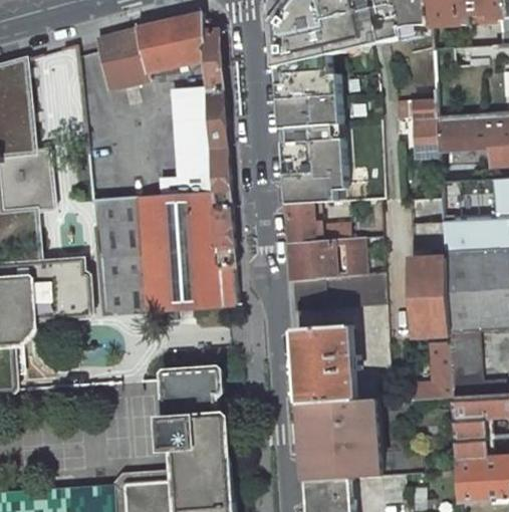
[(281,142),(285,203),(310,201),(320,200),(334,200),(334,182),(345,181),(338,72),(330,73),(329,53),(344,50),(342,42),(367,36),(368,44),(405,35),(403,27),(416,24),(432,23),(430,0),(287,0),(273,20),(280,126),(281,142)]
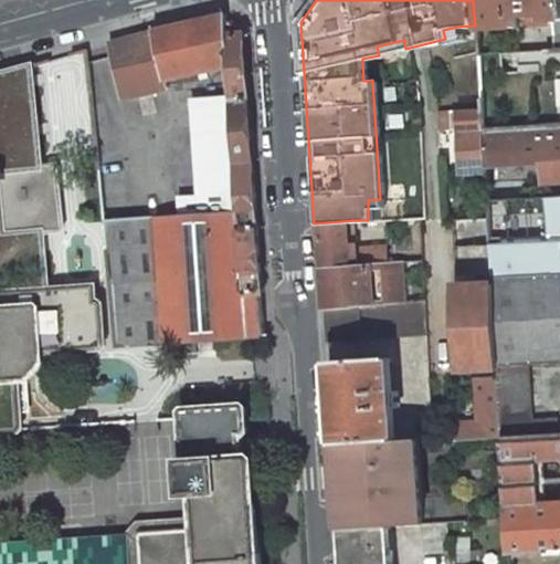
[(559,45),(559,0),(473,0),(475,25),(475,28),(513,25),(511,16),(519,14),(530,14),(543,13),(542,19),(548,18),(550,48),(559,45)]
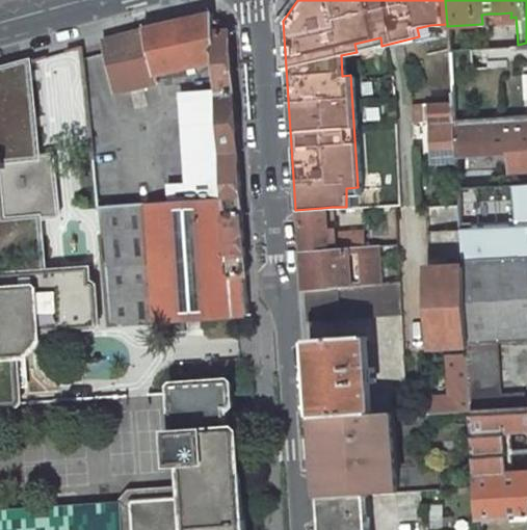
[(209,19),(208,11),(138,27),(109,35),(100,50),(109,91),(153,81),(151,74),(182,67),(184,73),(191,71),(189,65),(209,61),(207,29),(209,29),(209,19)]
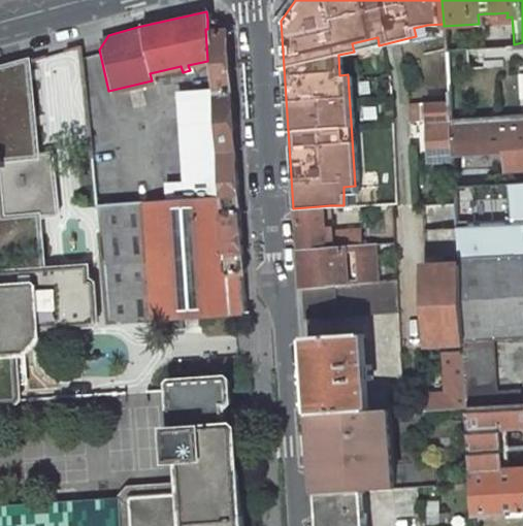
[(209,93),(227,92),(222,28),(209,19),(207,19),(207,29),(205,29),(207,61),(209,88),(209,93)]
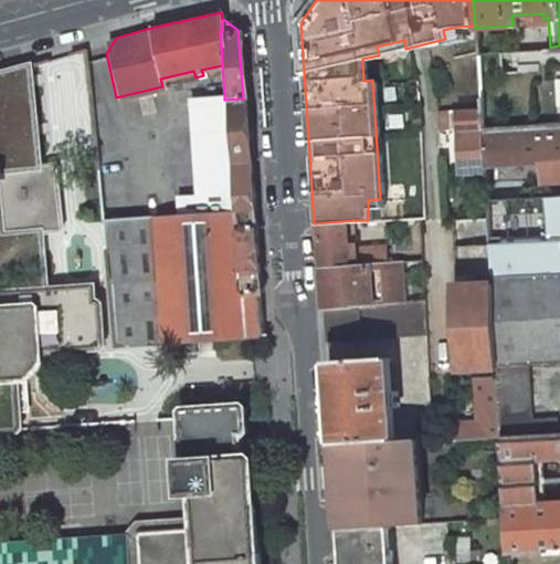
[(559,45),(550,48),(476,52),(476,54),(479,107),(481,126),(559,122),(559,45)]
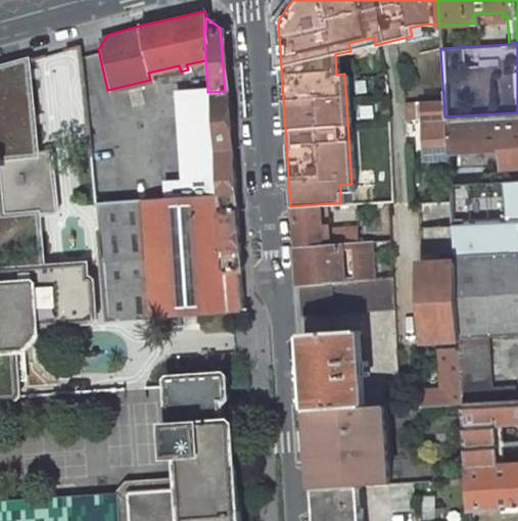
[(410,52),(412,100),(419,100),(443,99),(440,50),(410,52)]
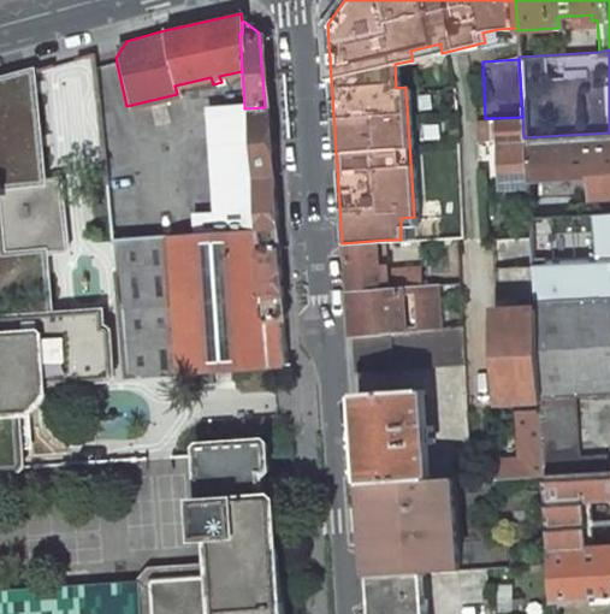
[(0,468),(18,467),(15,413),(25,412),(41,394),(41,383),(106,378),(107,376),(105,329),(101,326),(99,326),(98,310),(47,313),(41,251),(61,249),(63,247),(55,178),(40,179),(29,68),(0,76),(0,468)]
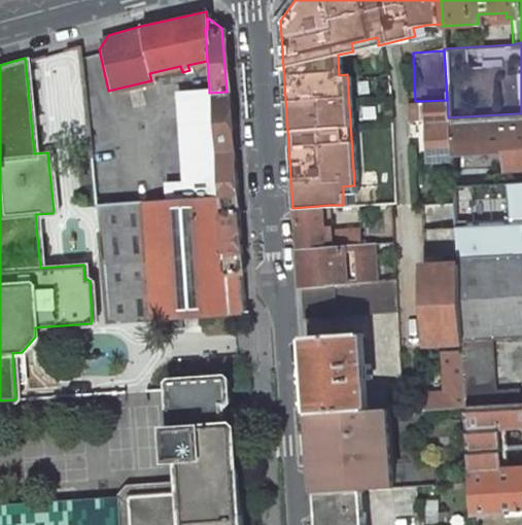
[(214,164),(213,151),(209,93),(209,88),(173,90),(178,167),(214,164)]
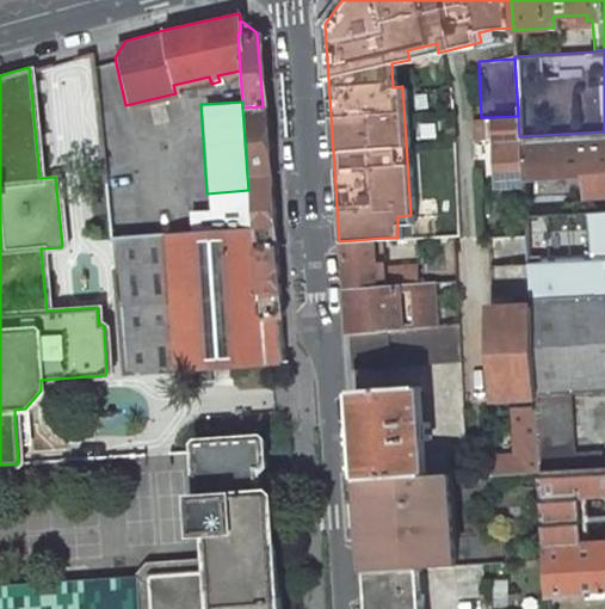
[(247,176),(267,174),(263,106),(242,108),(247,176)]
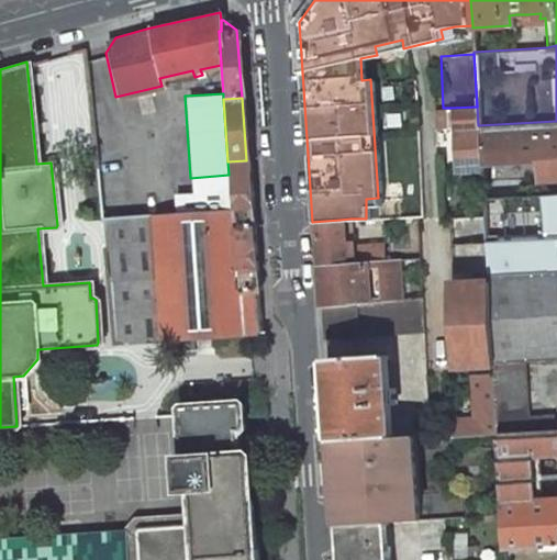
[(478,125),(477,107),(450,108),(452,126),(454,169),(478,168),(477,126),(478,125)]
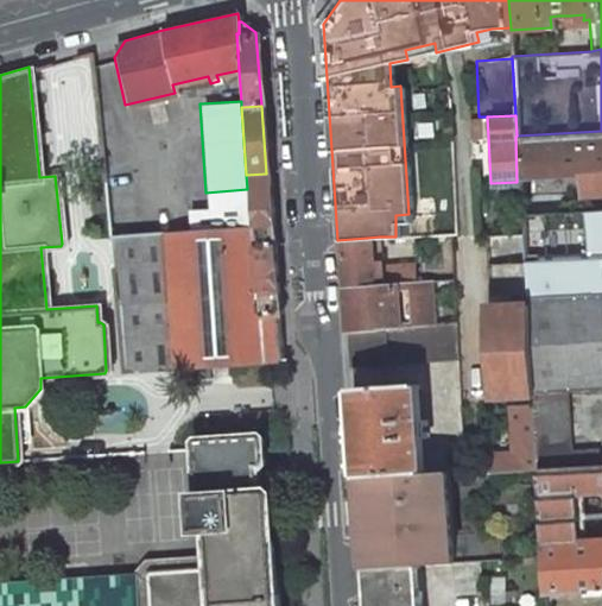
[(466,139),(480,138),(479,117),(464,118),(466,139)]
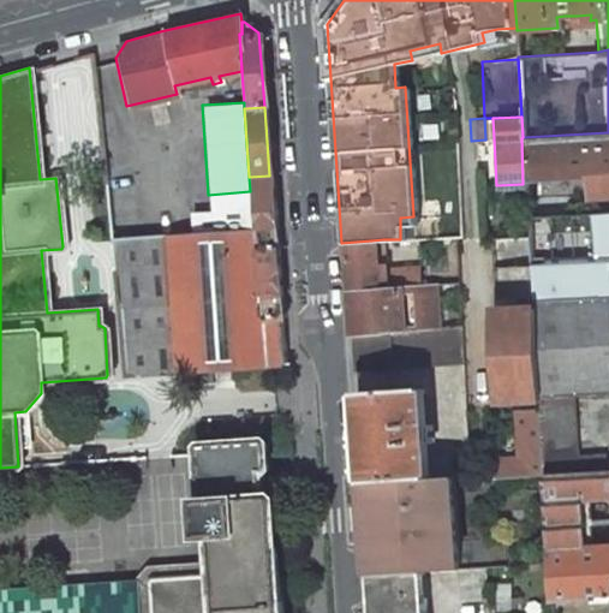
[(608,132),(523,137),(521,138),(523,184),(524,216),(608,210),(608,132)]
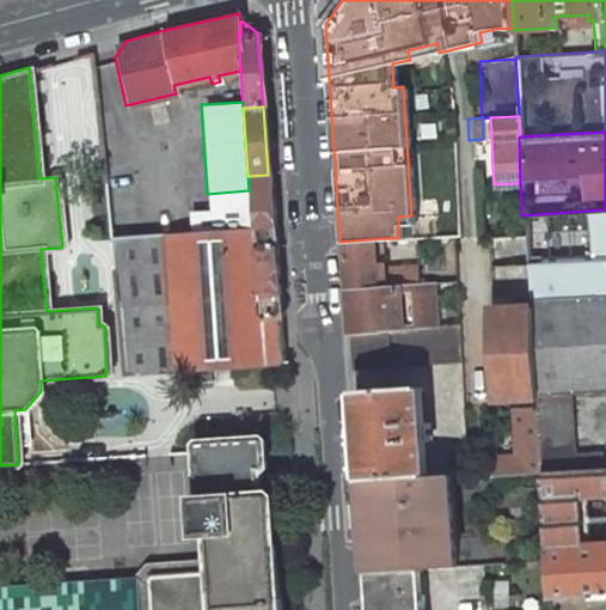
[(252,244),(273,243),(268,175),(248,176),(249,190),(252,244)]
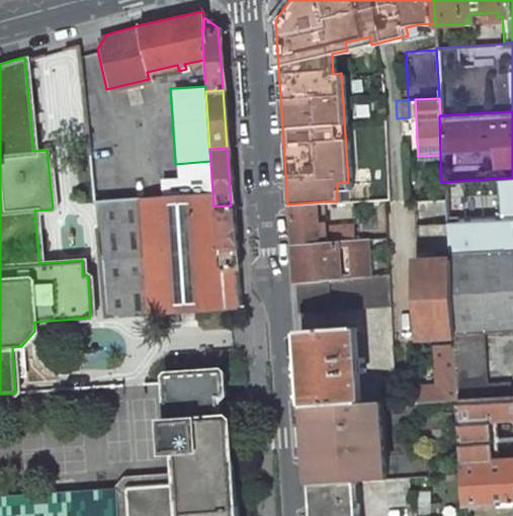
[(219,267),(214,206),(210,161),(175,164),(176,177),(158,178),(159,195),(137,197),(137,196),(89,199),(101,318),(146,315),(148,313),(238,307),(235,266),(219,267)]
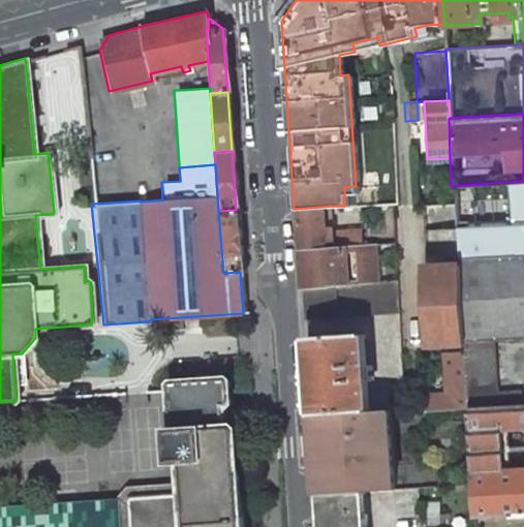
[(523,181),(451,186),(453,202),(457,259),(523,254),(523,181)]
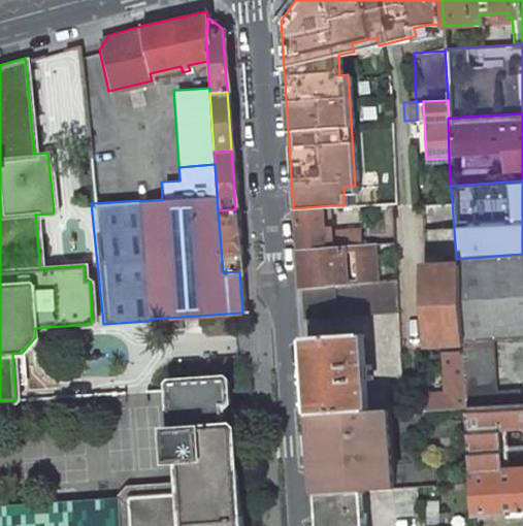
[(522,254),(456,259),(452,201),(418,203),(422,265),(419,265),(423,344),(461,342),(461,340),(489,338),(522,336),(522,254)]
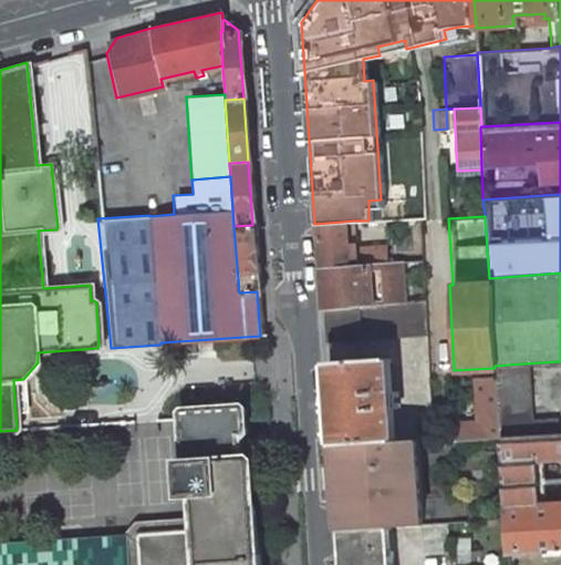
[(342,232),(353,230),(353,221),(342,222),(342,232)]
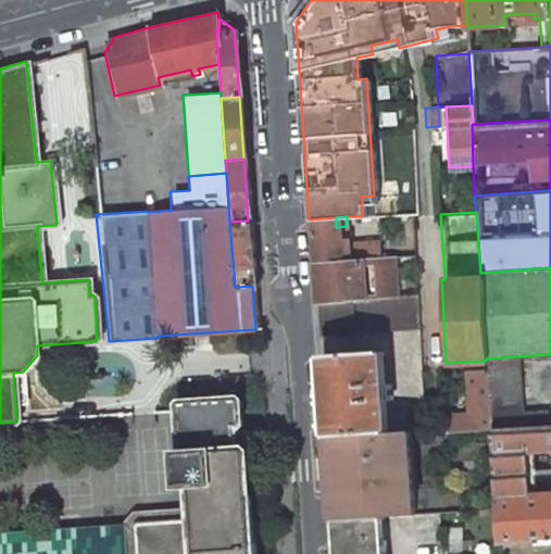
[(312,261),(338,259),(338,252),(337,238),(336,227),(336,217),(309,219),(312,261)]
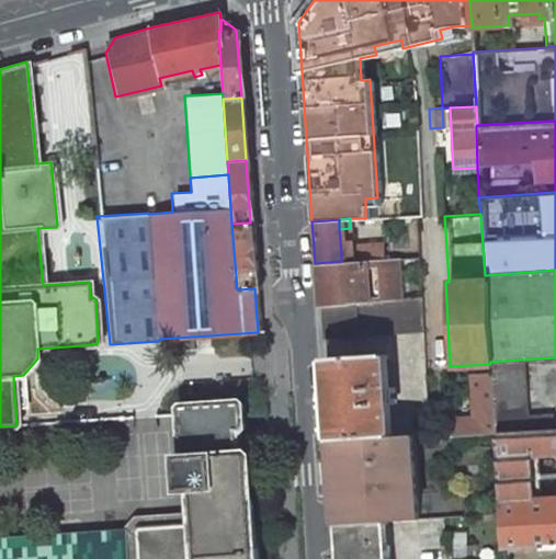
[(237,289),(254,288),(250,223),(231,224),(237,289)]
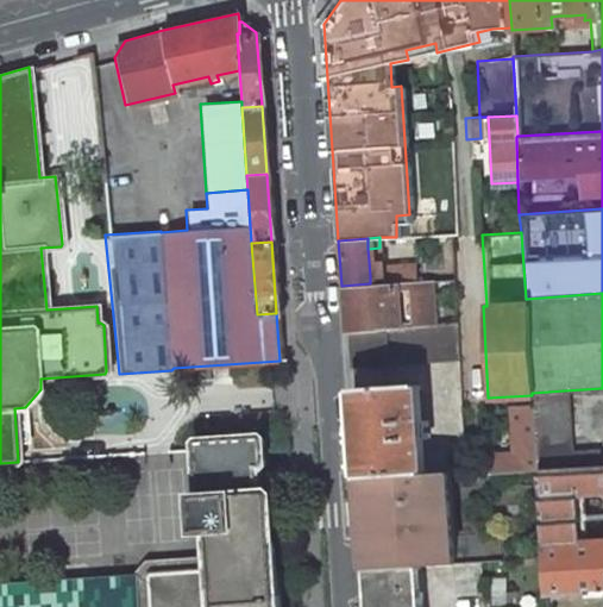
[(432,263),(421,264),(376,267),(376,276),(370,276),(370,283),(427,280),(433,279),(432,263)]
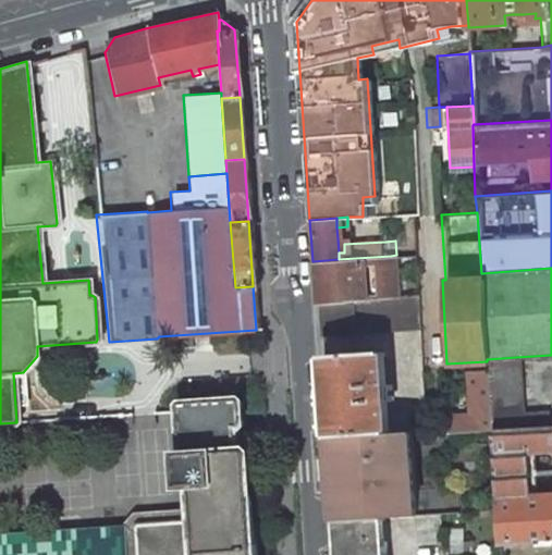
[(393,296),(391,256),(339,259),(313,261),(315,304),(393,296)]
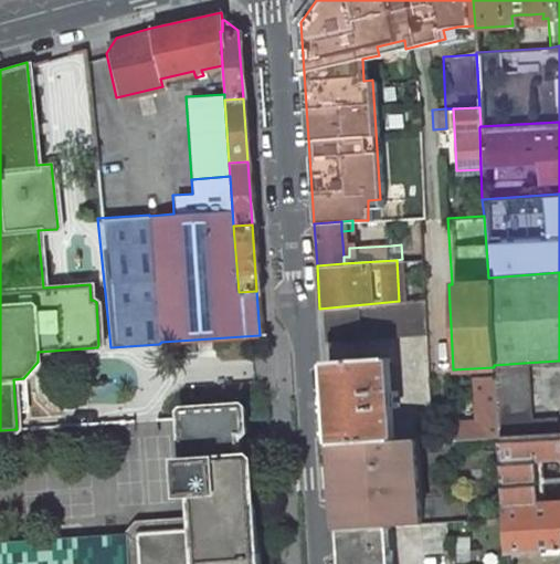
[(421,300),(399,301),(319,309),(321,340),(356,337),(356,334),(391,331),(392,335),(422,333),(421,300)]
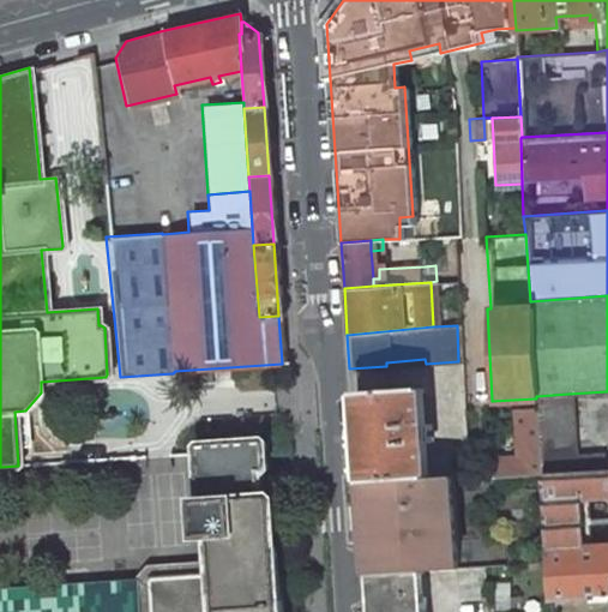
[(420,424),(417,388),(350,391),(356,483),(423,478),(421,442),(421,436),(420,430),(420,424)]
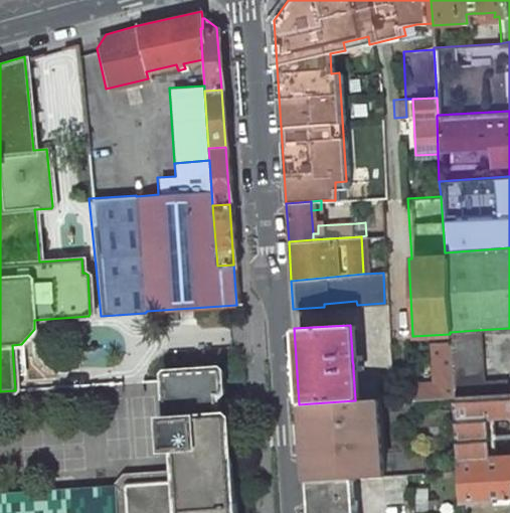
[(503,381),(480,382),(477,330),(450,332),(450,334),(450,342),(453,397),(504,394),(503,381)]
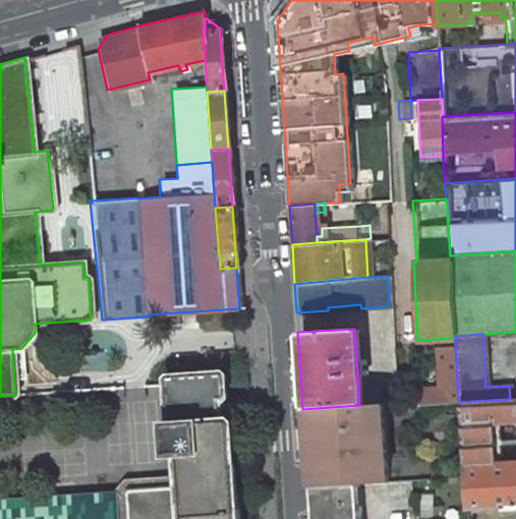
[(456,402),(458,402),(455,346),(431,347),(433,386),(413,387),(414,404),(456,402)]
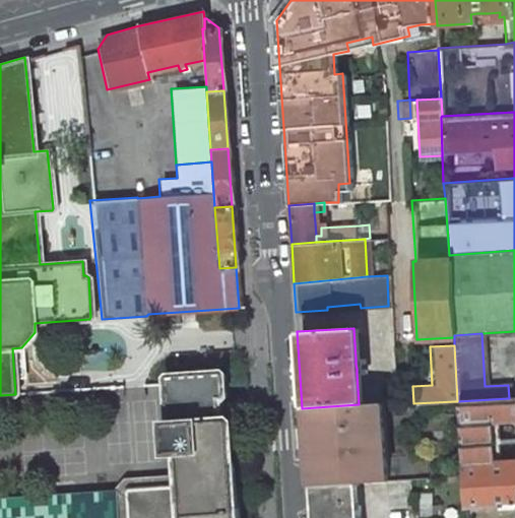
[(235,517),(229,421),(226,418),(215,419),(214,399),(219,399),(222,396),(220,373),(217,371),(164,375),(162,377),(162,383),(165,423),(161,423),(164,454),(175,453),(177,483),(126,488),(123,491),(124,504),(125,517),(113,517),(109,517),(108,505),(51,508),(51,517),(235,517)]
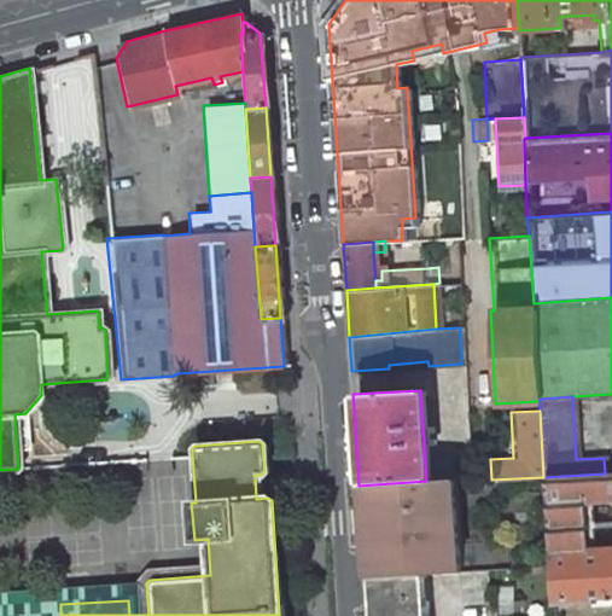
[(290,455),(289,447),(270,448),(270,457),(290,455)]
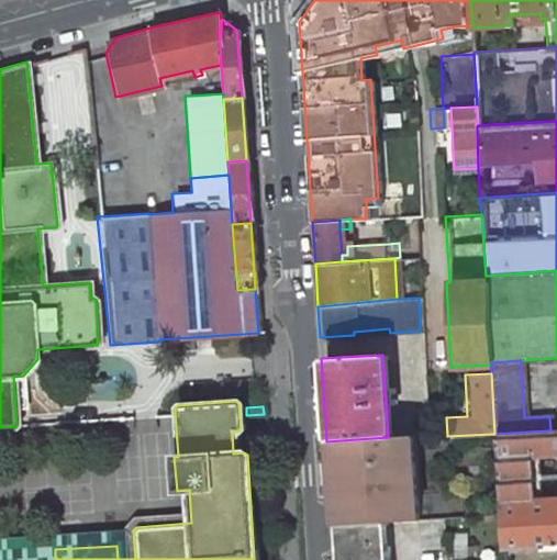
[(556,496),(532,499),(528,455),(556,452),(556,429),(550,430),(494,434),(492,434),(499,550),(556,547),(556,496)]
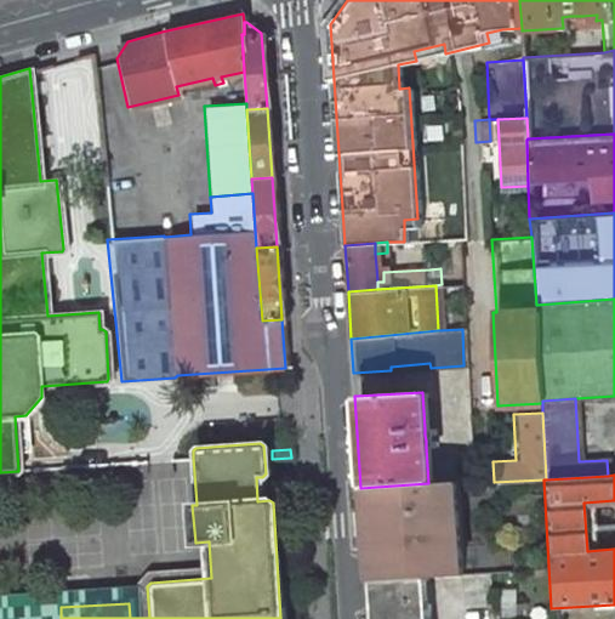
[(421,575),(457,573),(450,481),(428,483),(360,488),(368,579),(421,575)]
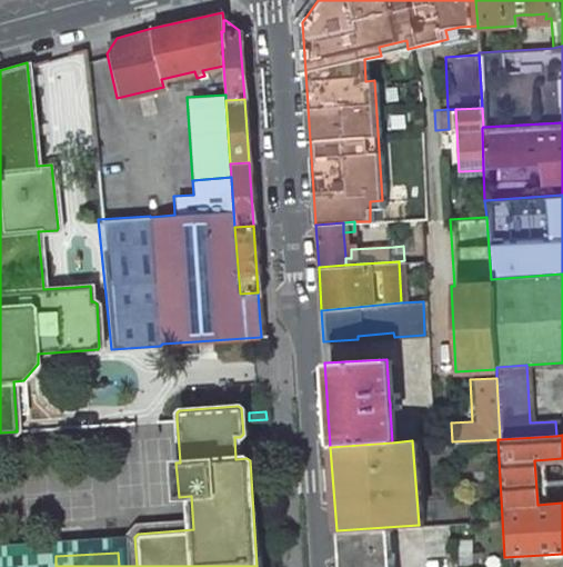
[(386,551),(385,527),(337,530),(338,555),(386,551)]
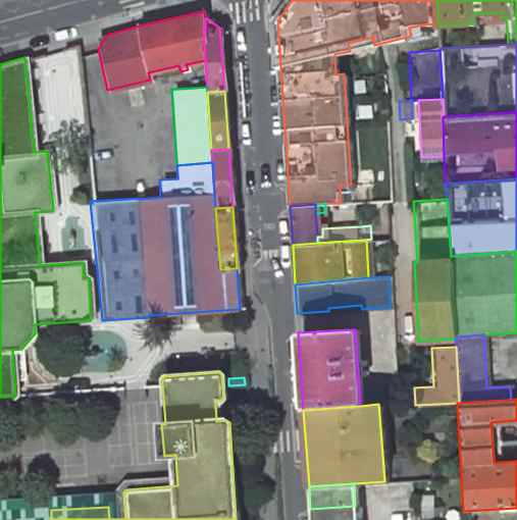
[(113,519),(125,519),(124,506),(108,507),(109,519),(113,519)]
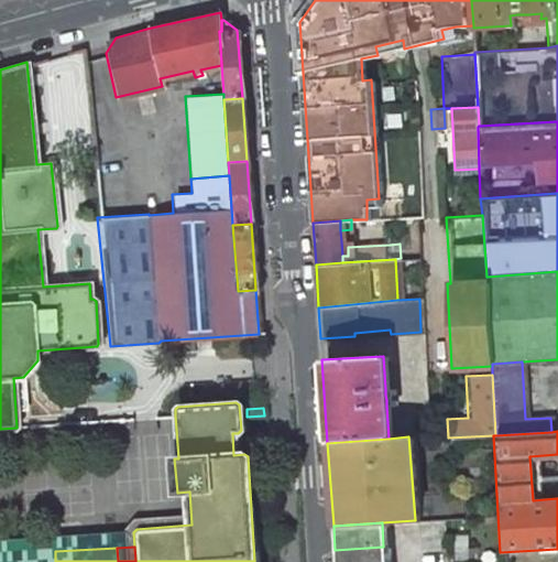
[(335,561),(384,561),(383,547),(335,550),(335,561)]
